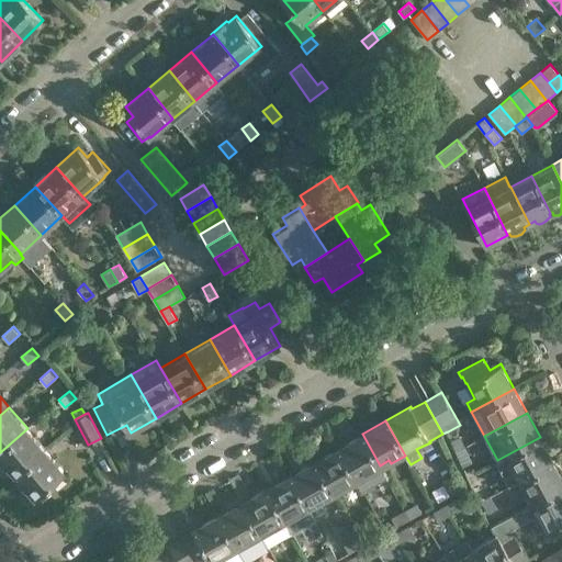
[(27,428),(0,452),(0,462),(12,471),(17,476),(47,450),(27,428)]
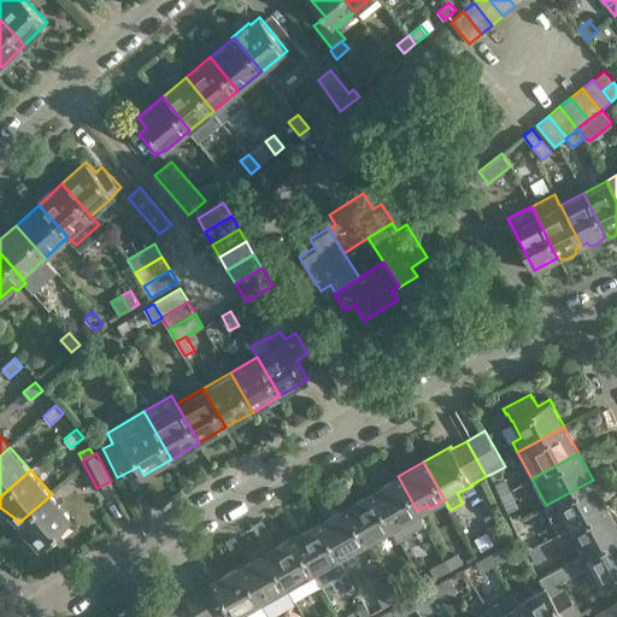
[(419,515),(417,511),(398,476),(371,491),(393,529),(392,530),(398,540),(425,524),(419,513),(419,515)]
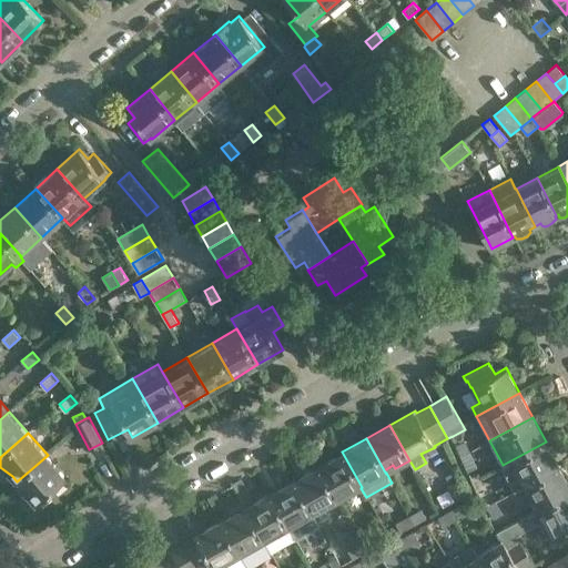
[(462,458),(472,454),(465,440),(455,445),(462,458)]
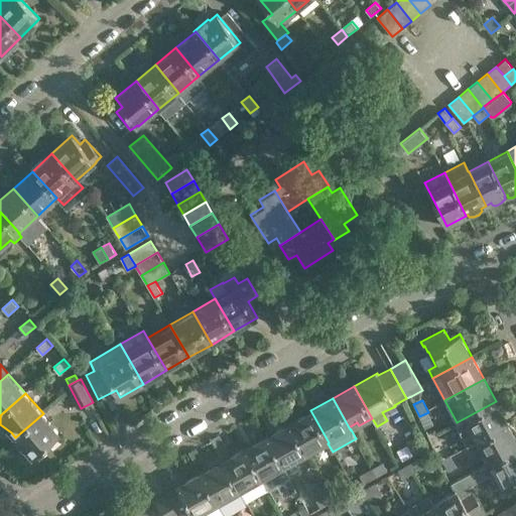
[(496,401),(457,422),(455,424),(467,446),(477,440),(508,423),(496,401)]
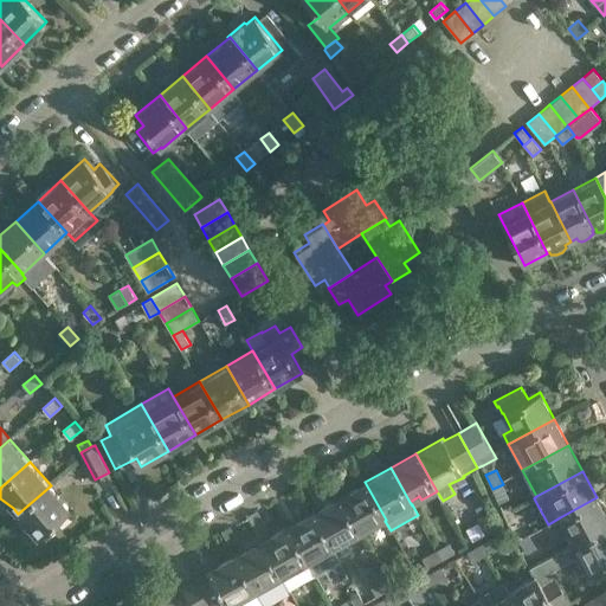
[(386,520),(365,482),(339,496),(358,530),(368,524),(371,529),(385,521),(386,520)]
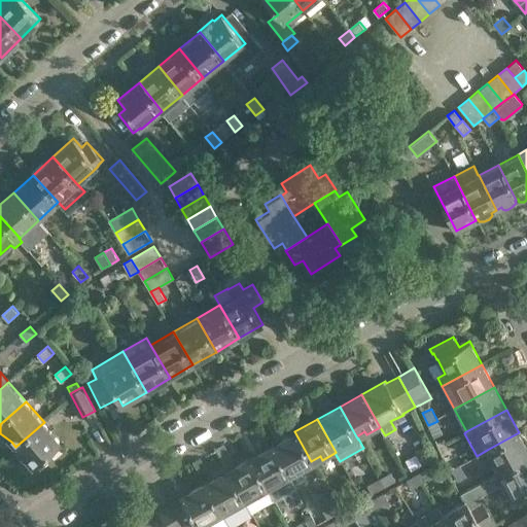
[(437,421),(428,425),(433,437),(444,433),(437,421)]
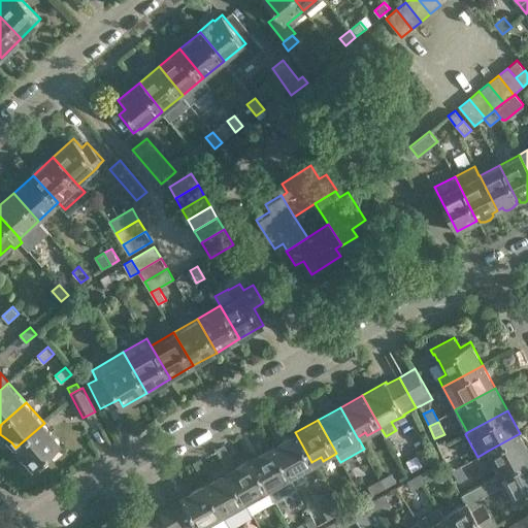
[(44,423),(15,448),(17,449),(14,454),(29,463),(34,468),(62,443),(44,423)]
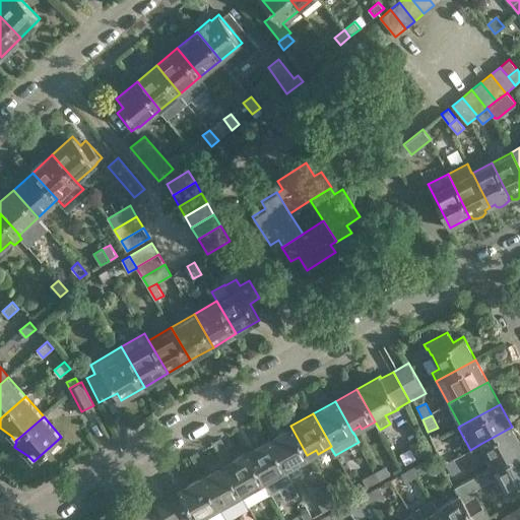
[(290,426),(268,438),(285,468),(294,463),(296,466),(309,458),(307,455),(290,426)]
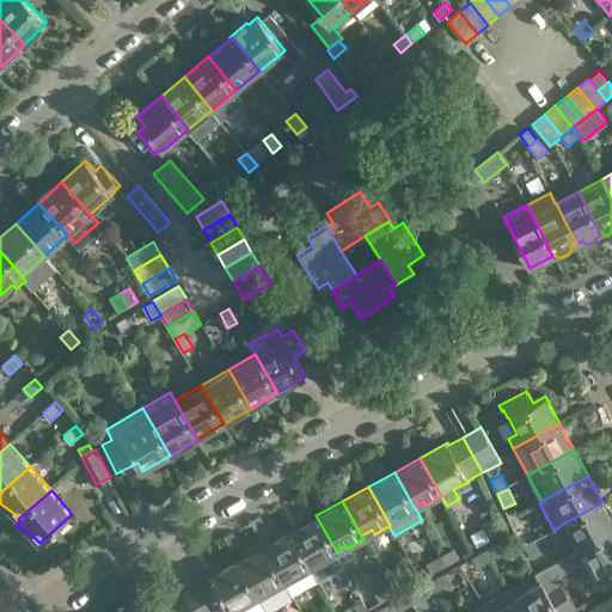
[(579,549),(582,546),(611,530),(611,519),(603,502),(565,522),(574,538),(579,549)]
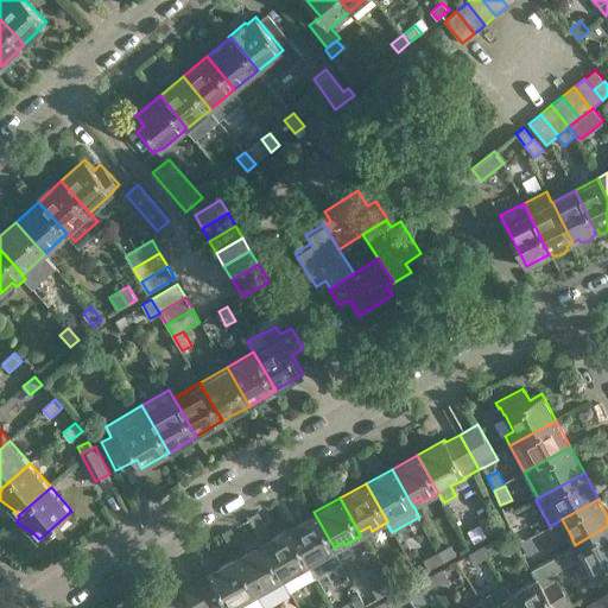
[(520,543),(531,536),(514,511),(504,518),(520,543)]
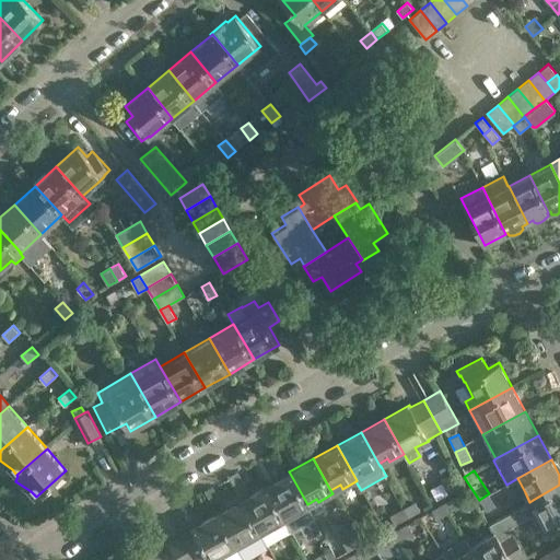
[(308,506),(307,504),(289,471),(265,486),(283,517),(292,512),(294,515),(308,506)]
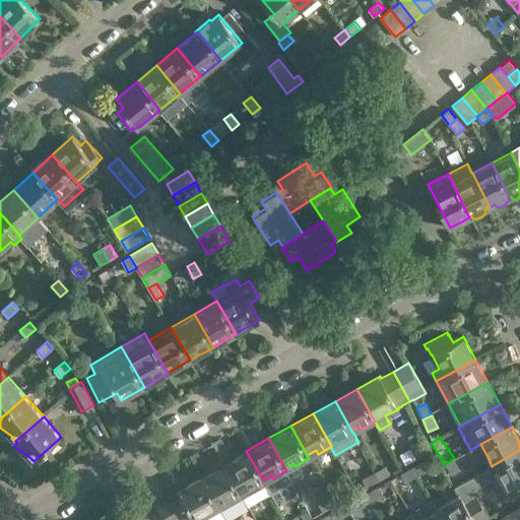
[(459,494),(476,519),(481,519),(489,515),(472,490),(493,478),(500,492),(505,493),(518,485),(519,480),(519,479),(519,450),(495,464),(492,466),(454,486),(459,494)]
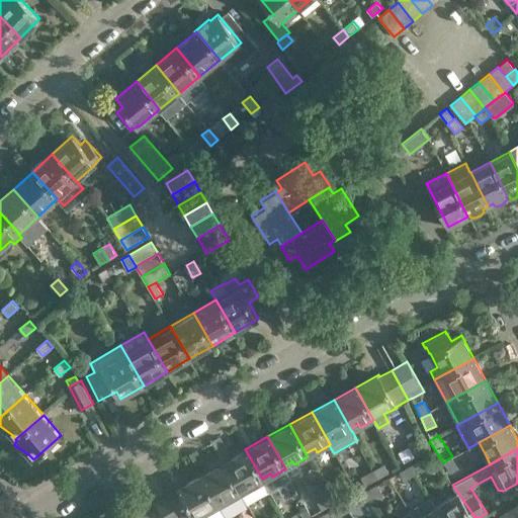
[(223,461),(247,504),(269,492),(262,479),(245,449),(223,461)]
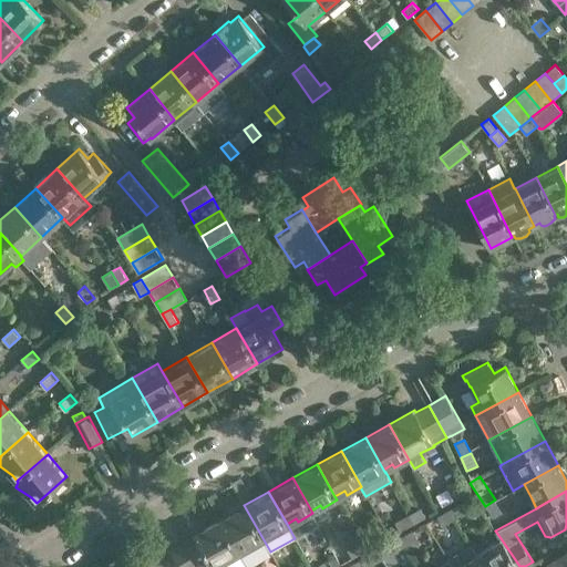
[(495,500),(485,506),(493,518),(503,513),(495,500)]
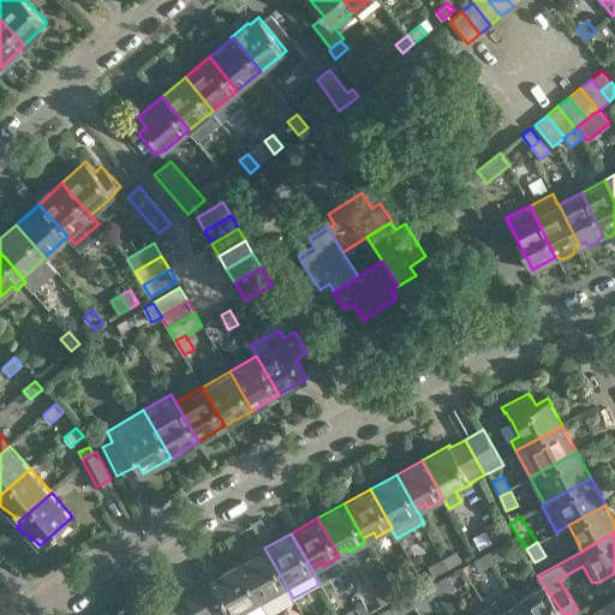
[(488,553),(494,562),(507,555),(501,544),(488,553)]
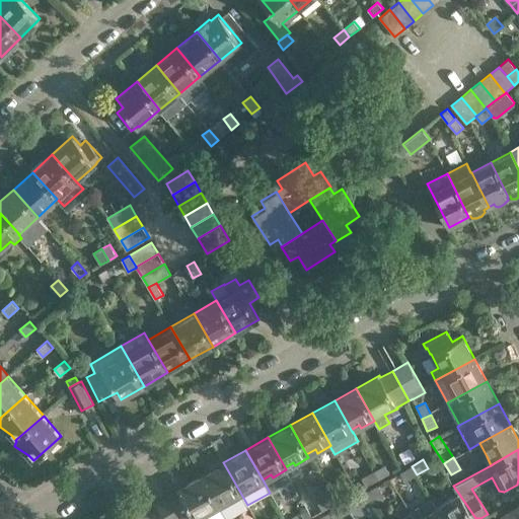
[(225,518),(247,505),(223,462),(201,475),(225,518)]
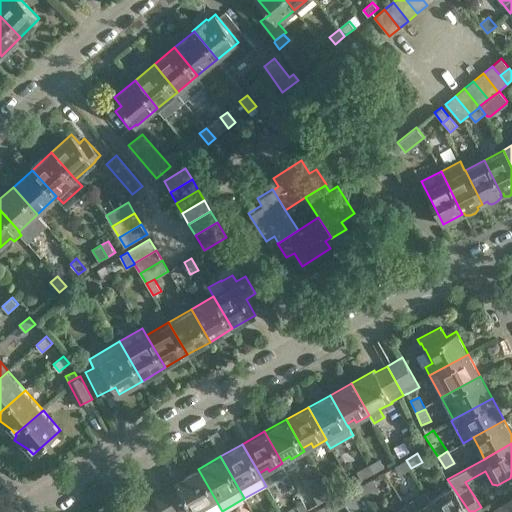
[(369,464),(374,473),(385,467),(380,458),(369,464)]
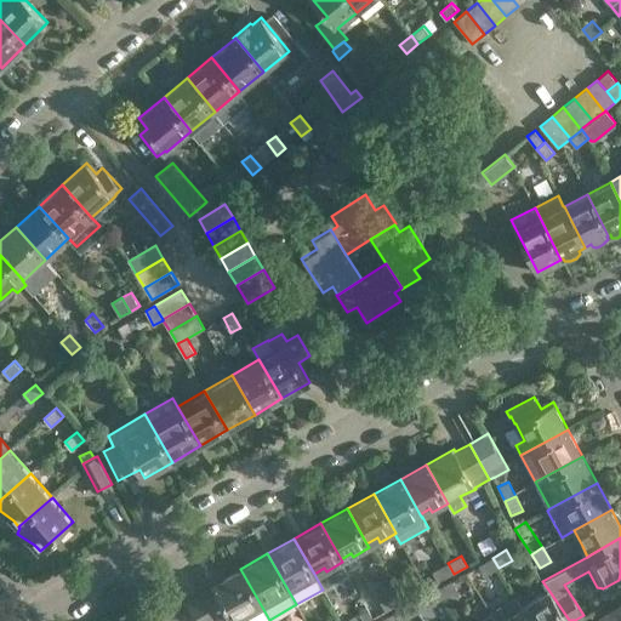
[(484,576),(499,568),(493,558),(478,565),(484,576)]
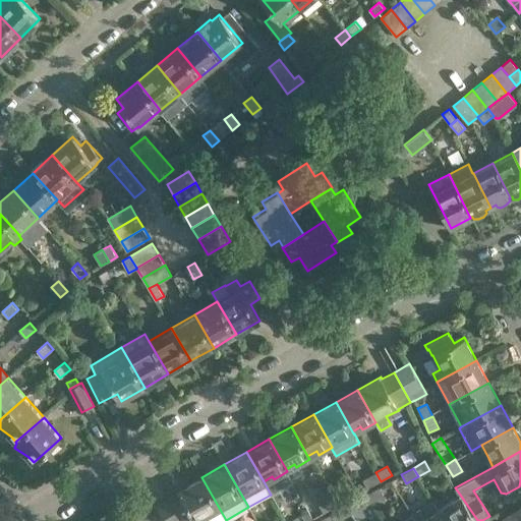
[(368,488),(381,481),(375,472),(362,479),(368,488)]
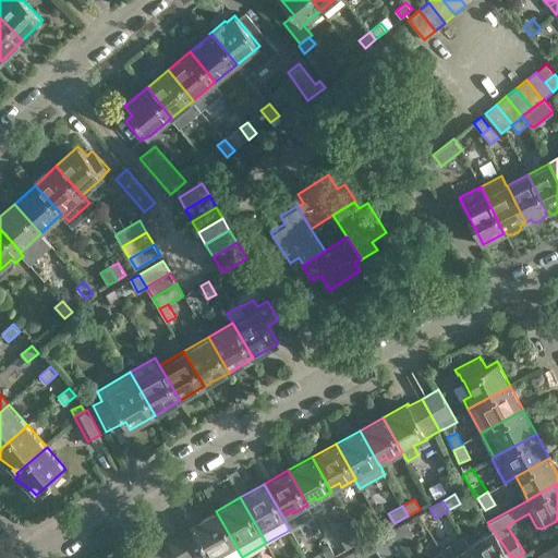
[(239,557),(242,557),(216,511),(192,524),(193,526),(182,533),(195,557),(201,556),(201,557),(239,557)]
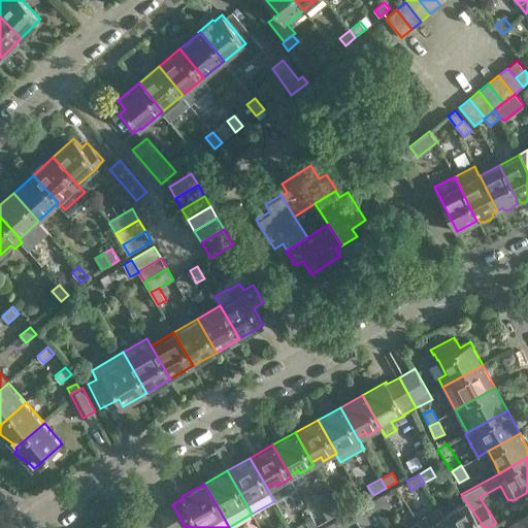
[(373,499),(380,508),(390,502),(385,493),(373,499)]
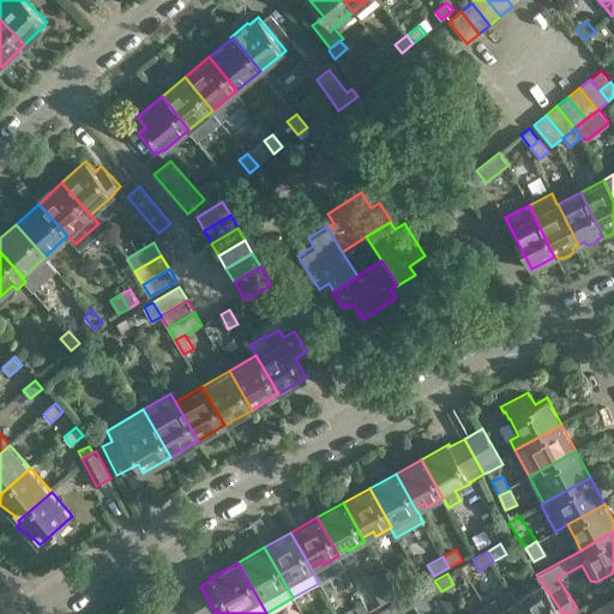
[(390,587),(396,597),(410,589),(404,578),(390,587)]
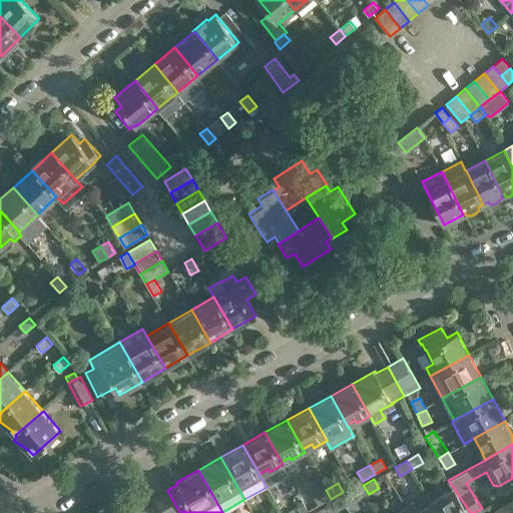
[(356,501),(369,494),(363,485),(351,492),(356,501)]
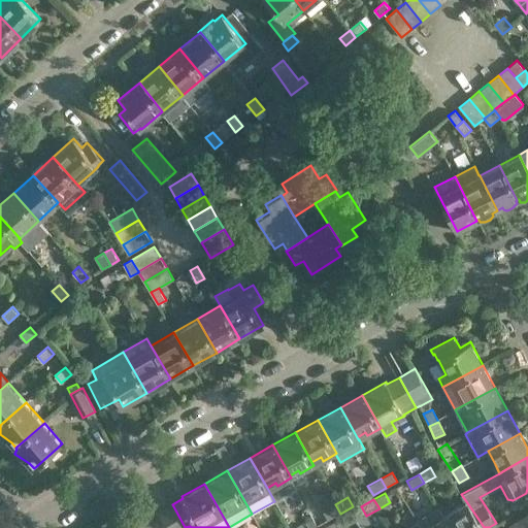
[(452,527),(484,527),(466,501),(444,515),(452,527)]
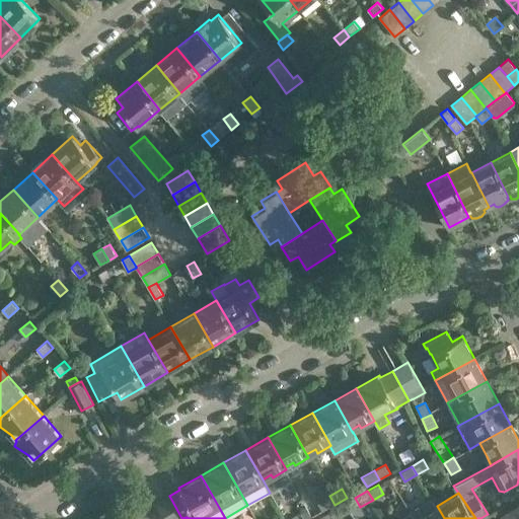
[(181,518),(169,496),(156,503),(165,518),(181,518)]
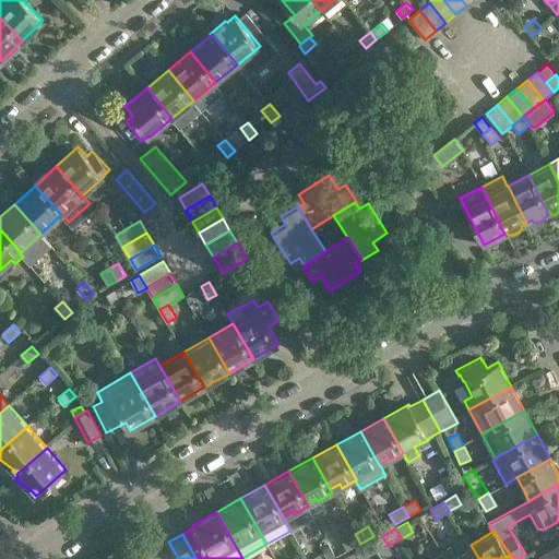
[(347,551),(360,544),(355,534),(342,540),(347,551)]
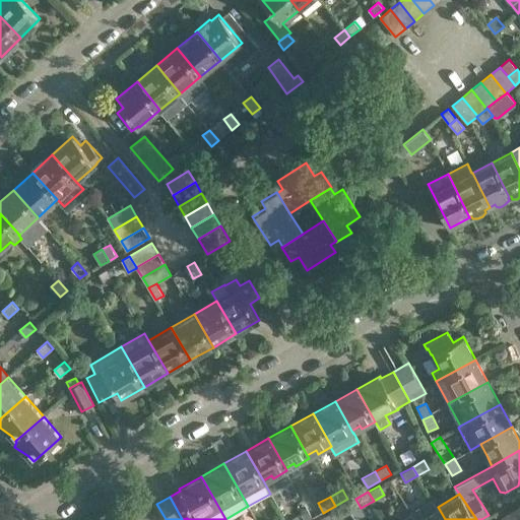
[(411,514),(415,519),(445,519),(438,507),(432,498),(410,512),(411,514)]
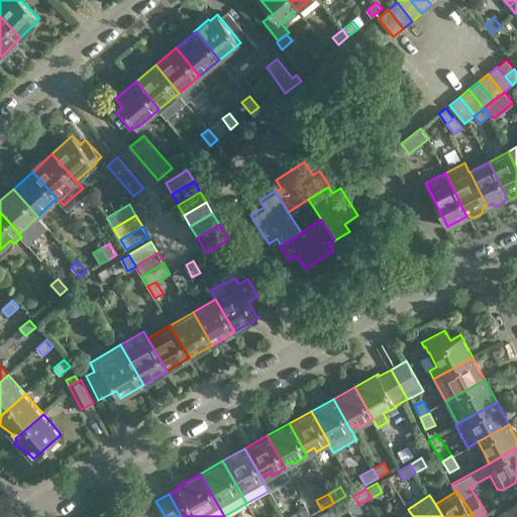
[(333,508),(321,514),(323,516),(335,516),(337,516),(333,508)]
